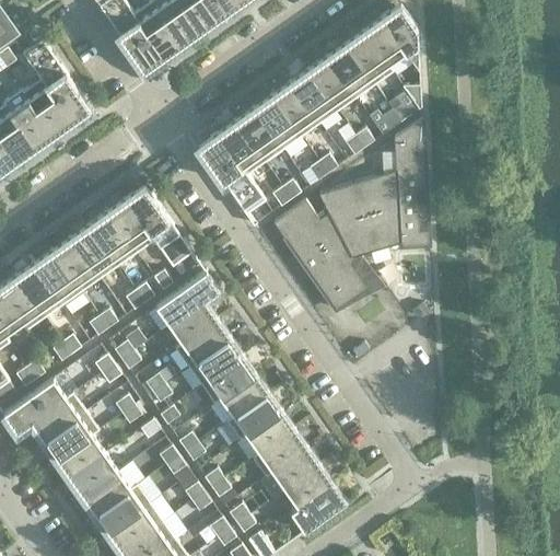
[(124,0),(100,0),(96,2),(111,22),(112,21),(116,27),(115,29),(144,71),(163,57),(133,15),(135,14),(124,0)]
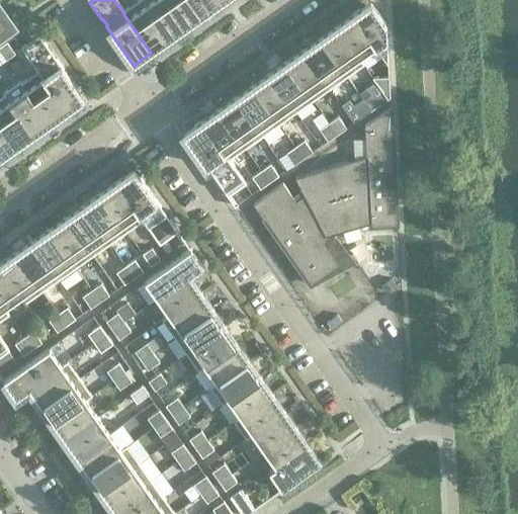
[(185,29),(164,0),(143,0),(141,2),(168,41),(185,29)]
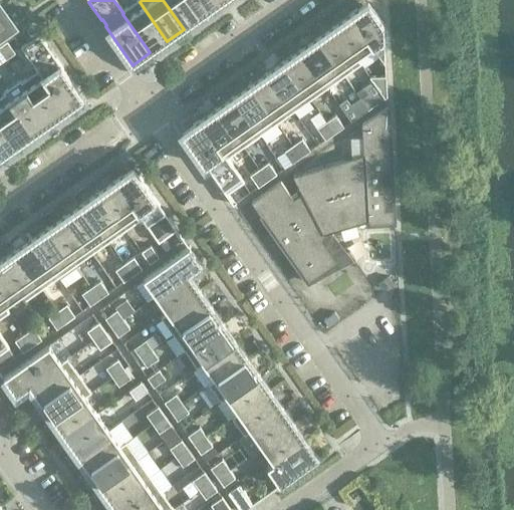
[(200,17),(188,0),(163,0),(184,29),(200,17)]
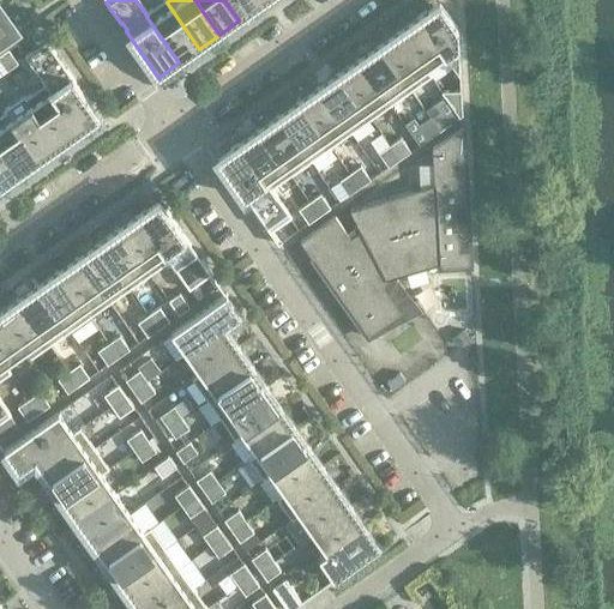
[(259,6),(254,0),(224,0),(239,20),(259,6)]
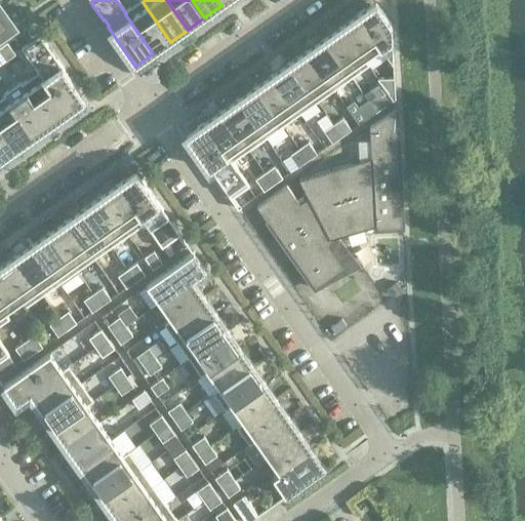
[(170,42),(143,2),(126,13),(125,14),(153,53),(170,42)]
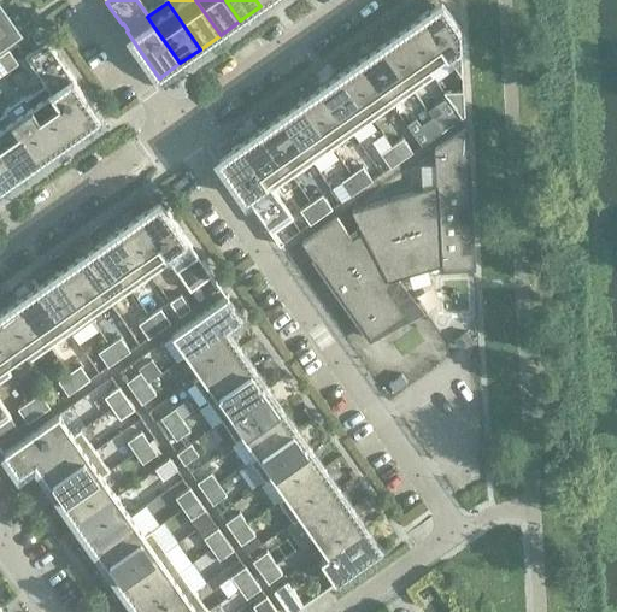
[(460,31),(441,5),(421,21),(448,59),(447,60),(463,82),(460,31)]
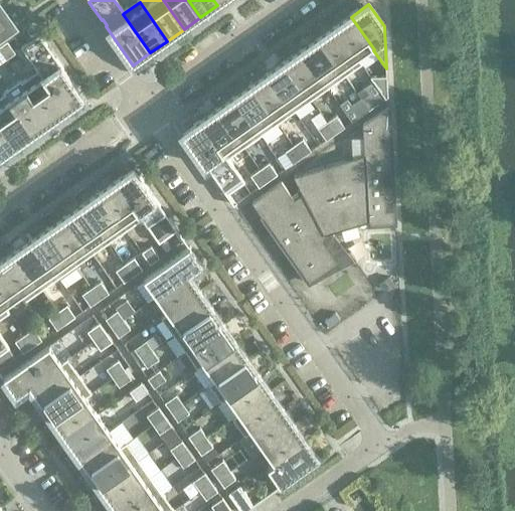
[(0,11),(1,11),(1,10),(0,10),(0,37),(14,28),(4,15),(1,17),(0,14),(0,11)]
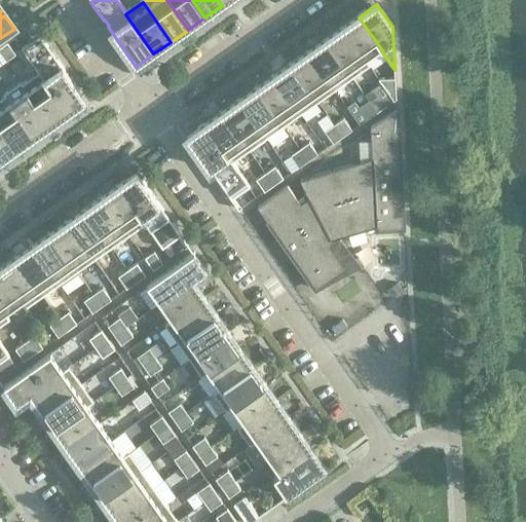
[(382,50),(359,17),(341,29),(369,69),(370,69),(366,62),(381,51),(382,50)]
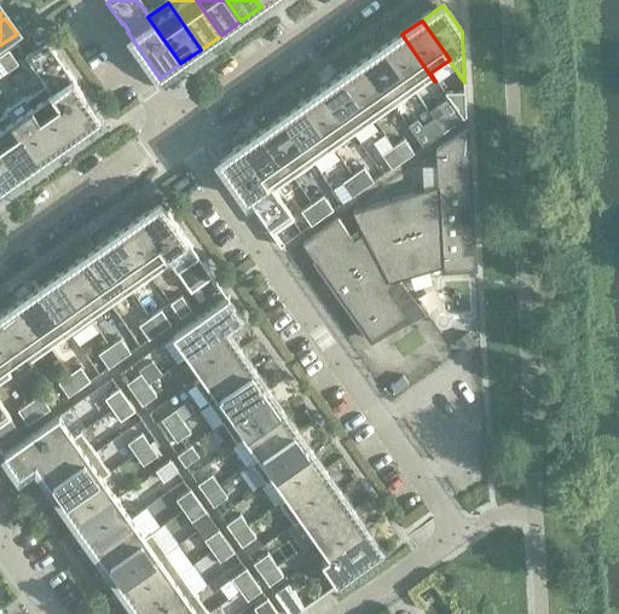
[(434,81),(401,34),(381,48),(415,96),(434,81)]
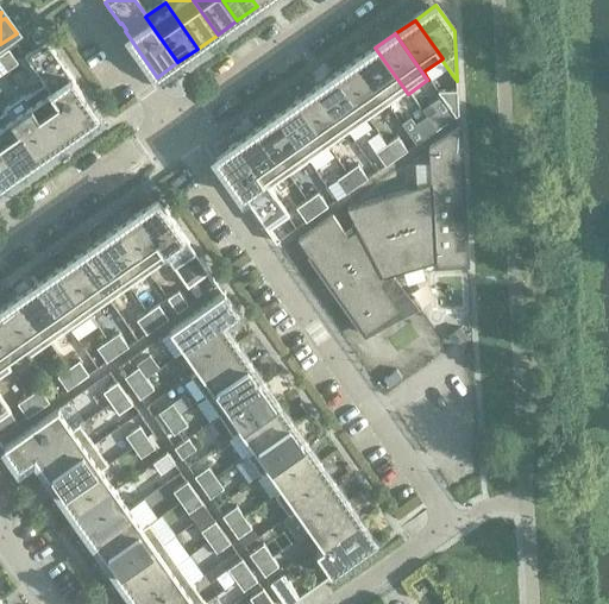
[(61,65),(46,44),(25,60),(44,87),(50,94),(77,132),(99,118),(67,71),(64,74),(60,67),(61,65)]
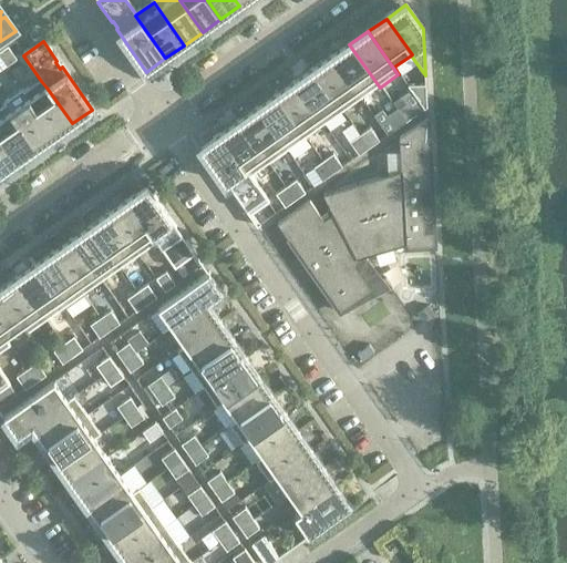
[(380,88),(349,44),(331,58),(361,101),(380,88)]
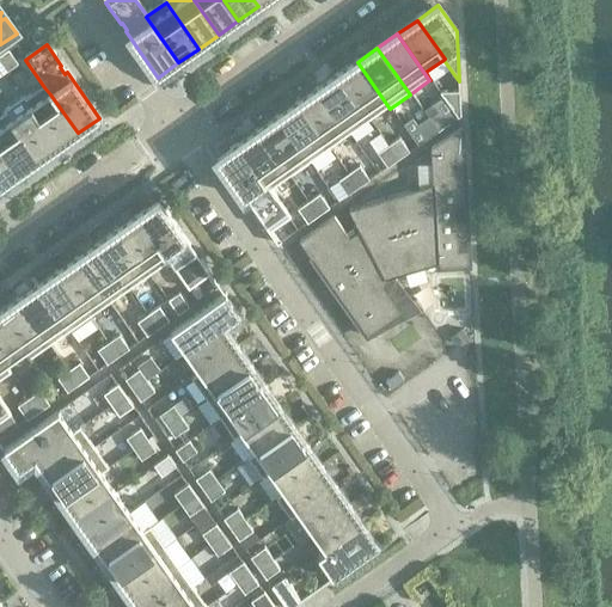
[(20,66),(11,51),(0,59),(10,73),(20,66)]
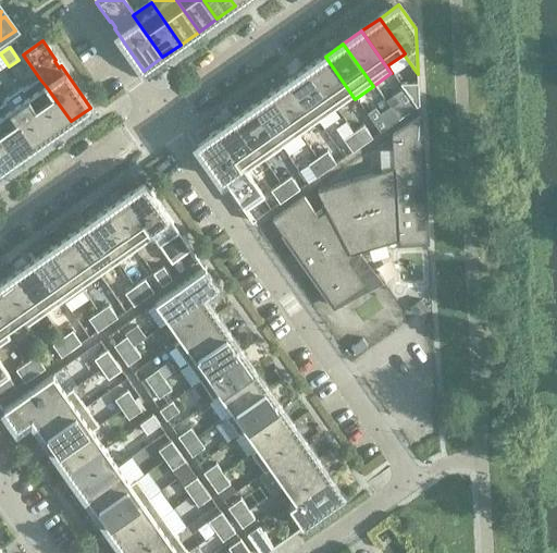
[(355,99),(325,57),(307,70),(336,111),(355,99)]
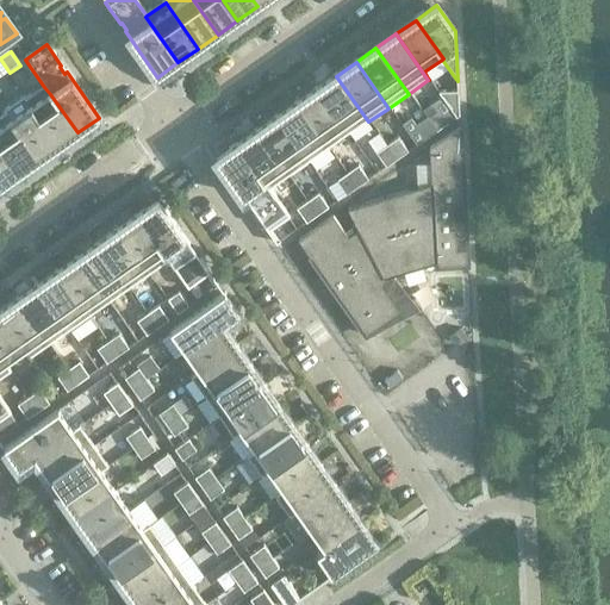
[(368,122),(336,76),(316,89),(349,136),(368,122)]
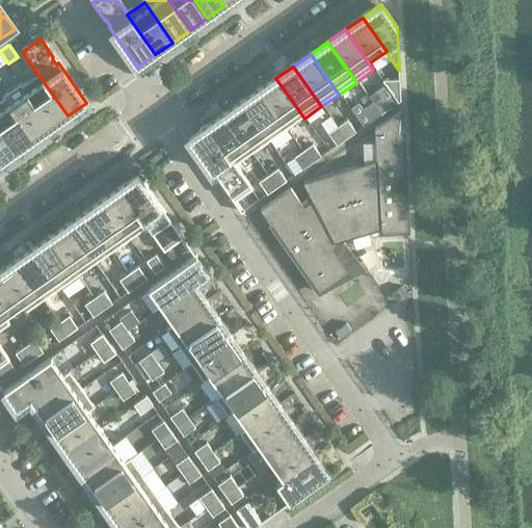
[(44,82),(38,76),(22,87),(27,95),(51,128),(68,115),(44,82)]
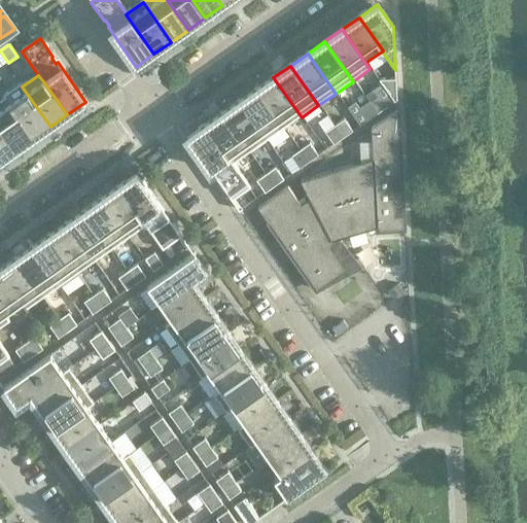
[(302,117),(273,77),(256,90),(284,130),(302,117)]
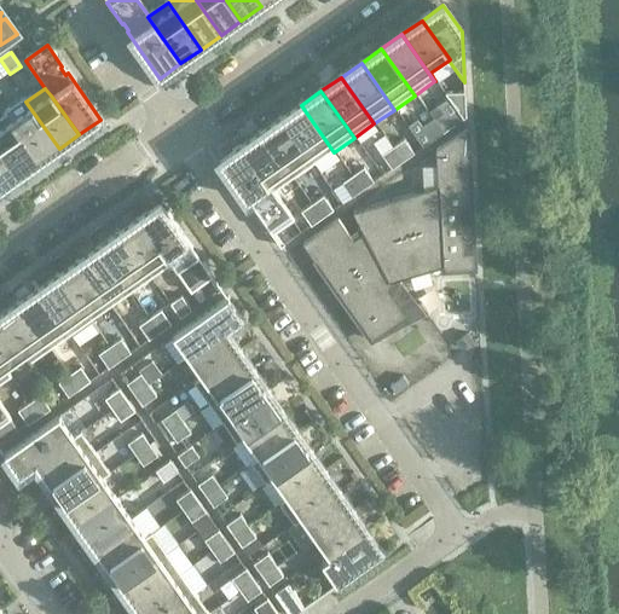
[(467,120),(466,97),(446,98),(463,122),(467,120)]
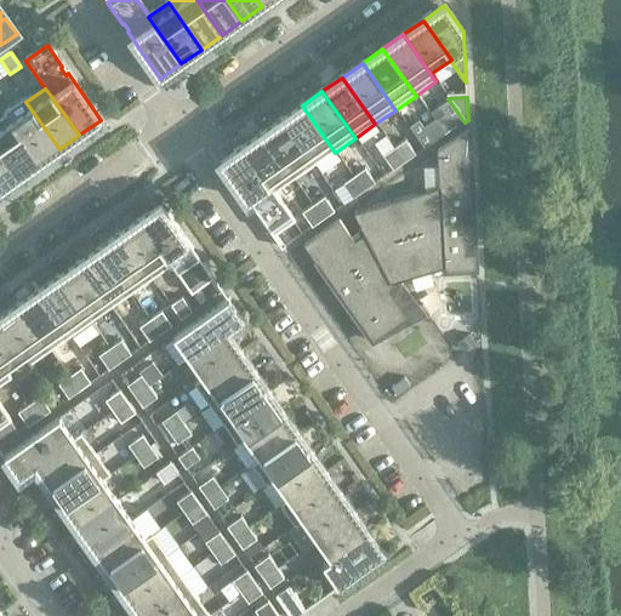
[(335,153),(302,106),(281,120),(314,167),(335,153)]
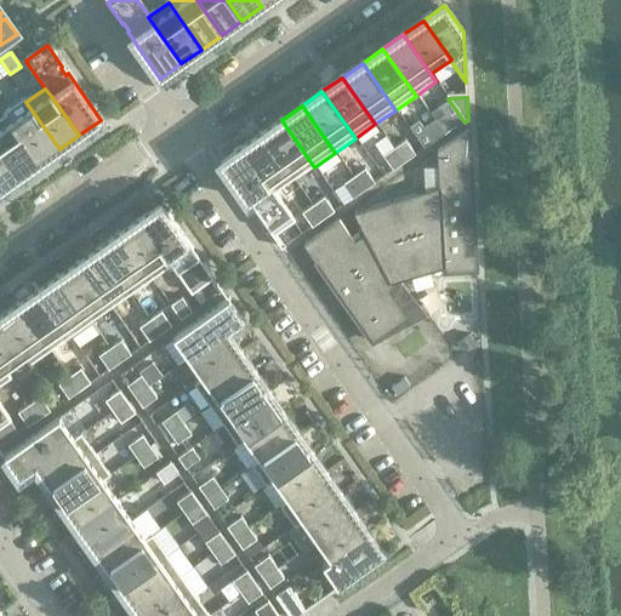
[(60,149),(32,110),(11,124),(39,164),(60,149)]
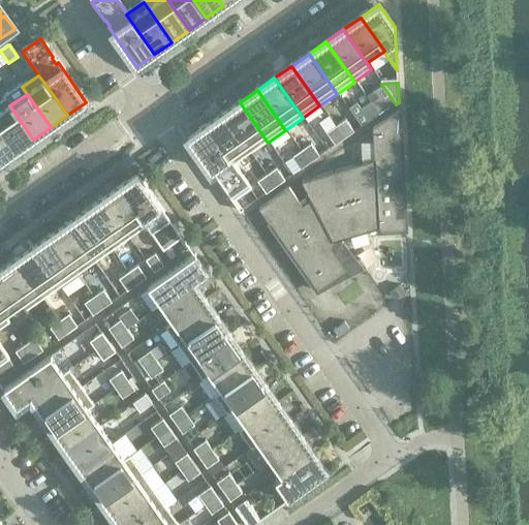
[(379,97),(370,104),(379,117),(389,110),(379,97)]
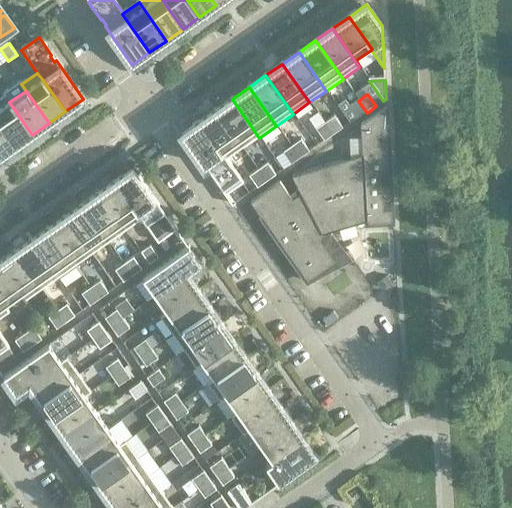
[(5,96),(0,99),(0,124),(15,147),(32,135),(9,102),(5,96)]
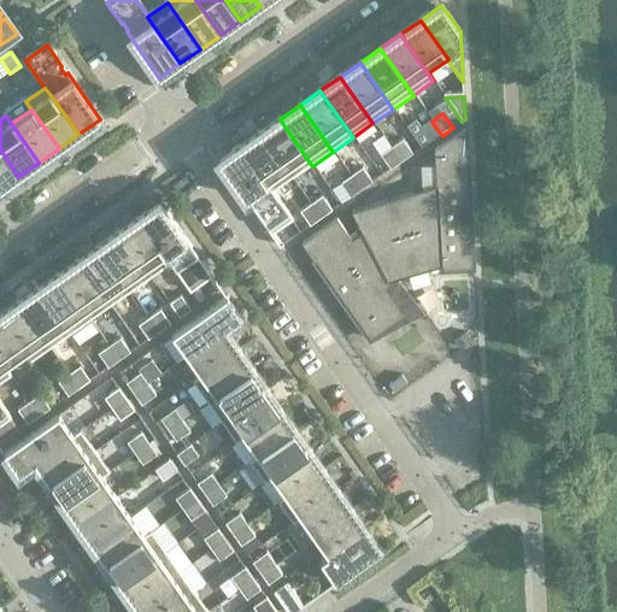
[(312,166),(280,119),(259,134),(293,180),(312,166)]
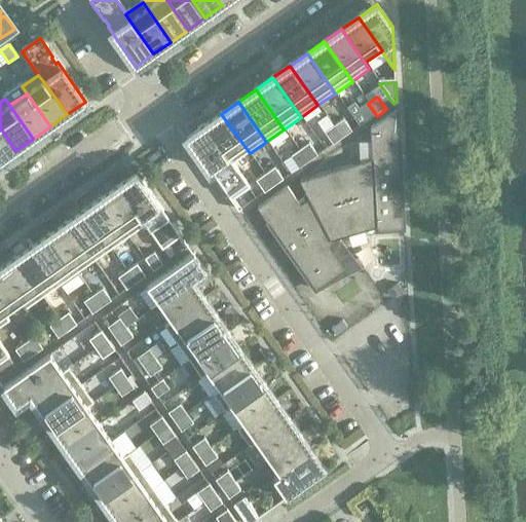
[(377,116),(368,104),(359,110),(367,122),(377,116)]
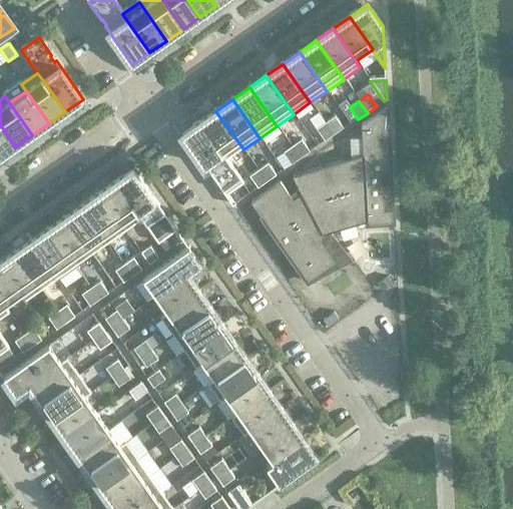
[(391,175),(387,109),(361,127),(363,157),(293,178),(302,196),(299,197),(296,199),(293,201),(281,184),(250,205),(308,286),(337,265),(325,247),(329,245),(331,238),(330,234),(367,223),(367,227),(394,225),(393,211),(385,211),(384,201),(393,201),(392,185),(384,185),(383,176),(391,175)]
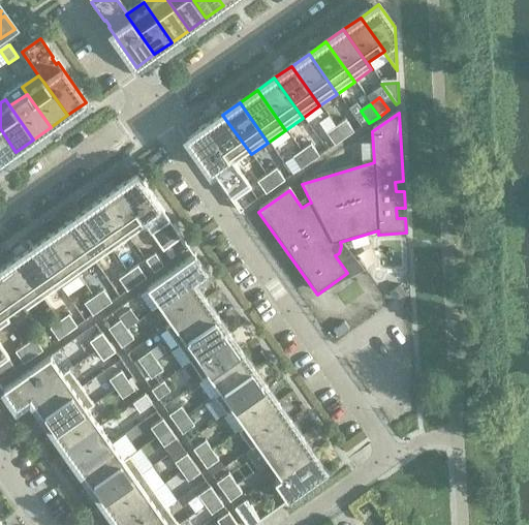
[(251,154),(222,115),(206,126),(234,166),(235,166),(251,154)]
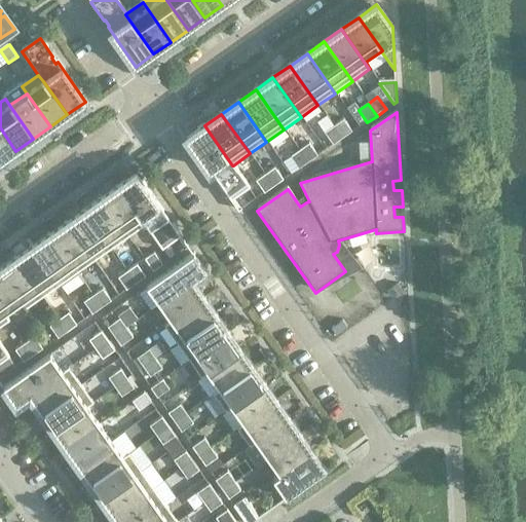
[(343,121),(334,127),(342,140),(351,134),(343,121)]
